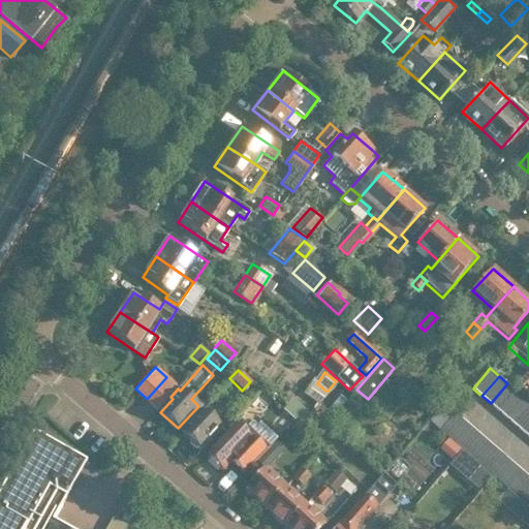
[(166,377),(147,399),(158,409),(169,397),(170,397),(178,389),(166,377)]
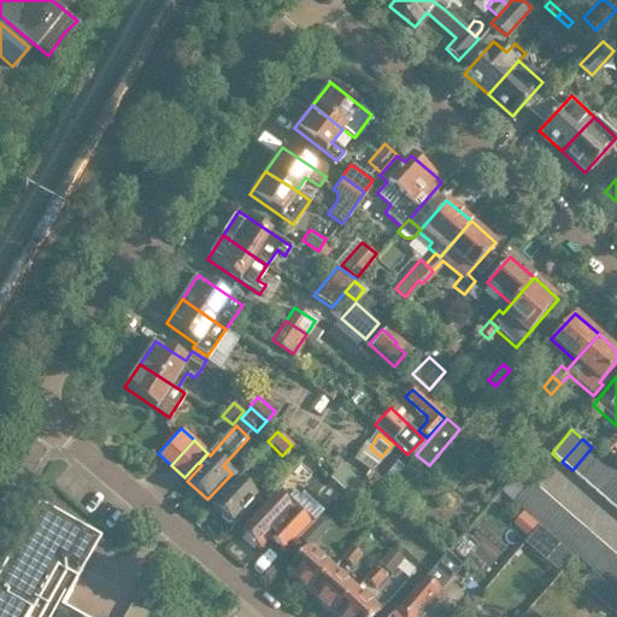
[(491,456),(498,447),(491,440),(482,448),(491,456)]
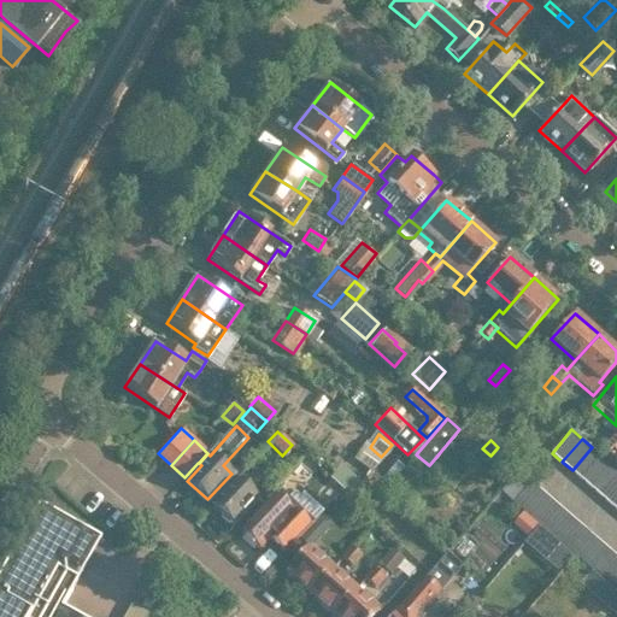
[(592,447),(573,470),(582,480),(603,456),(592,447)]
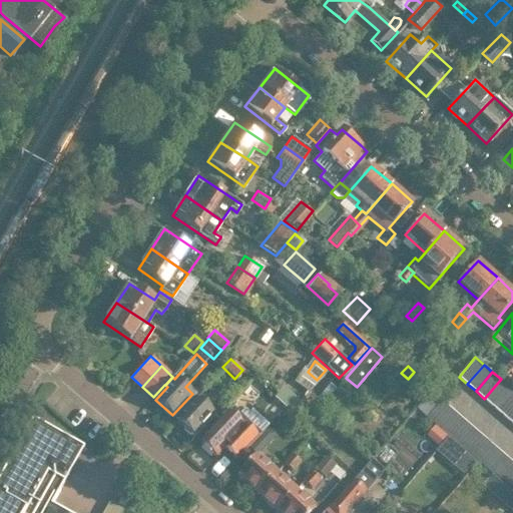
[(501,379),(484,399),(492,406),(509,387),(501,379)]
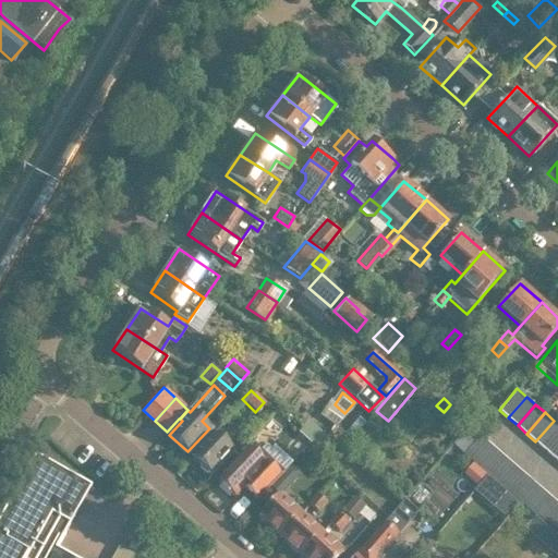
[(226,416),(191,455),(210,473),(232,449),(220,438),(233,424),(226,416)]
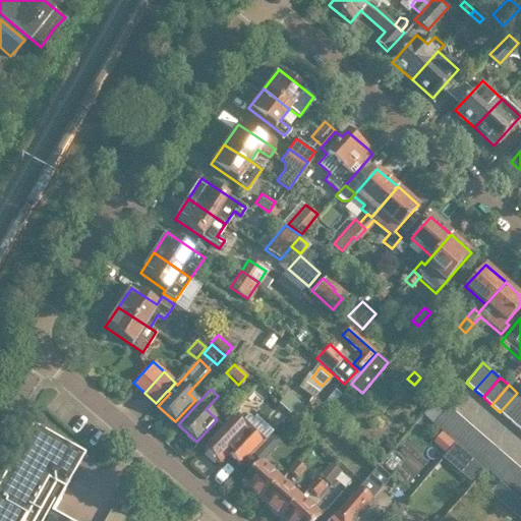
[(520,396),(517,393),(500,412),(509,419),(520,405),(520,396)]
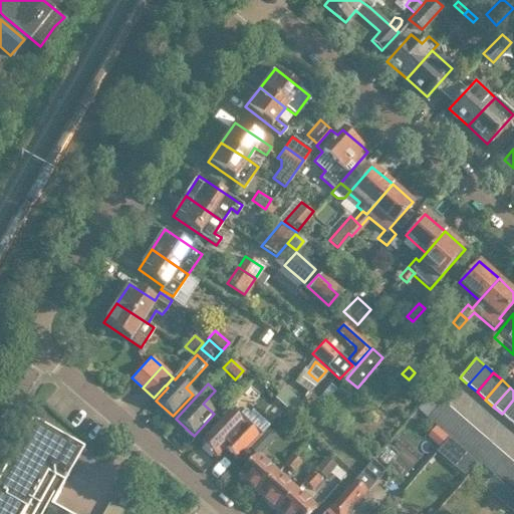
[(431,392),(427,397),(435,404),(439,399),(431,392)]
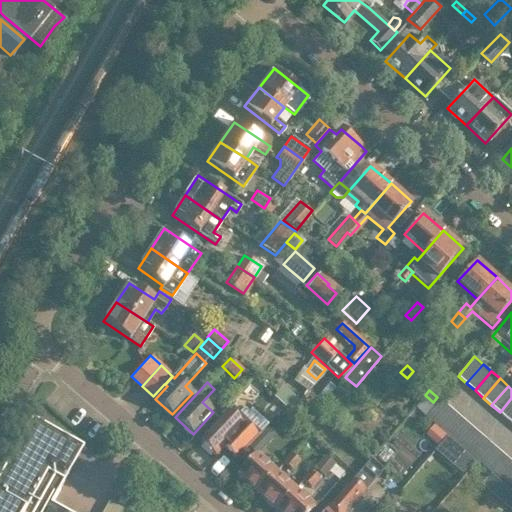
[(433,402),(423,413),(432,421),(446,405),(437,397),(433,402)]
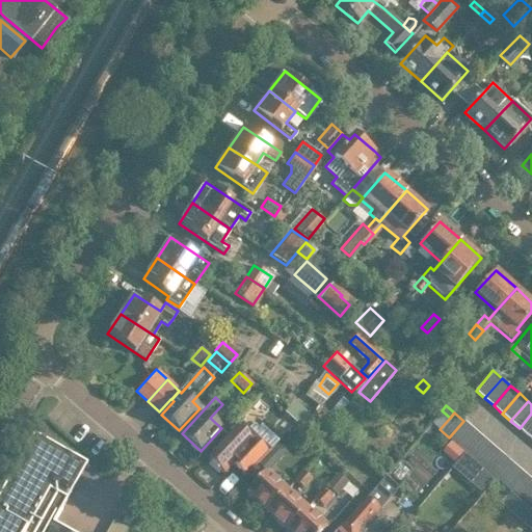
[(531,414),(520,428),(528,436),(531,431),(531,414)]
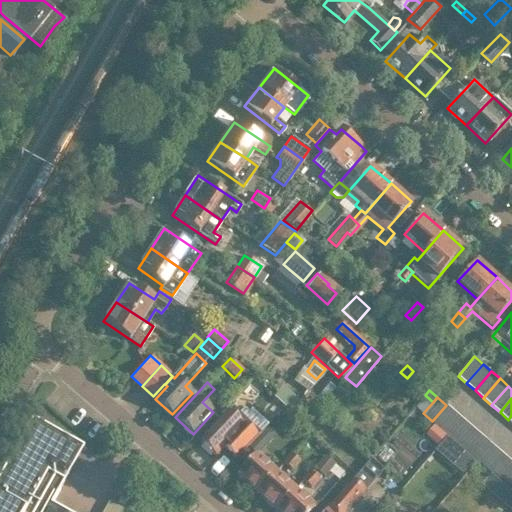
[(446,405),(432,421),(441,429),(455,413),(446,405)]
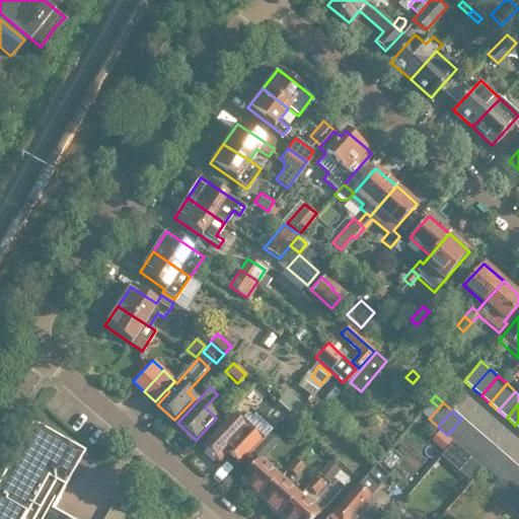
[(217,460),(225,451),(237,463),(249,450),(260,440),(247,429),(246,430),(230,416),(201,446),(217,460)]
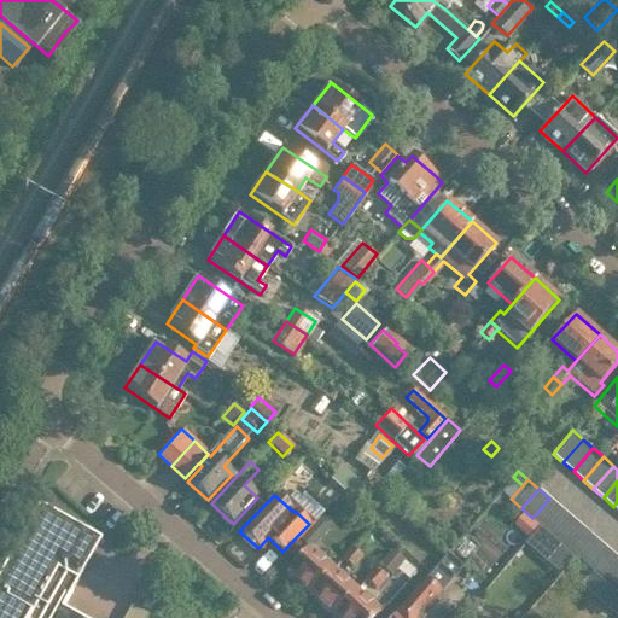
[(559,507),(549,499),(532,518),(542,526),(559,507)]
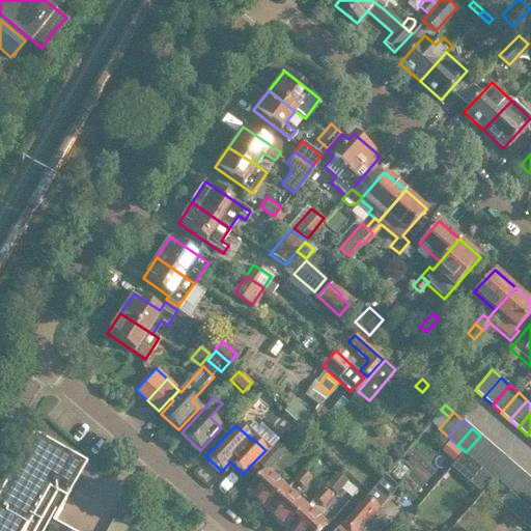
[(0,530),(71,530),(52,520),(84,462),(34,432),(15,468),(0,494),(0,530)]
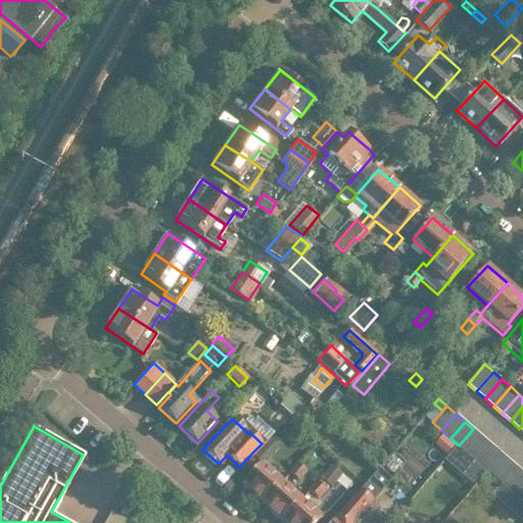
[(473,429),(459,445),(468,454),(482,437),(473,429)]
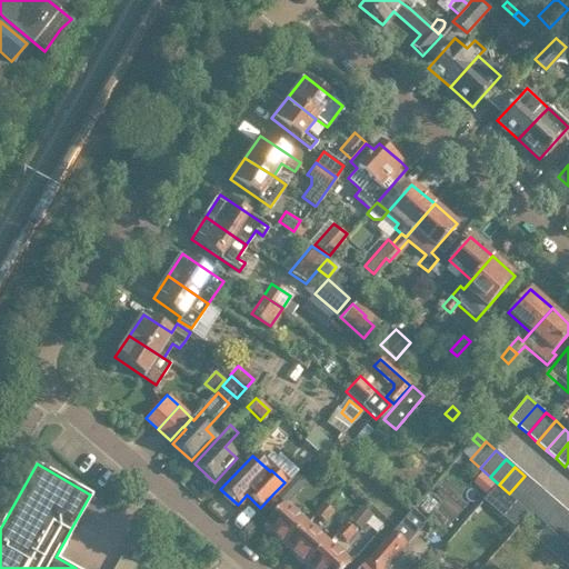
[(525,476),(509,493),(519,502),(535,483),(525,476)]
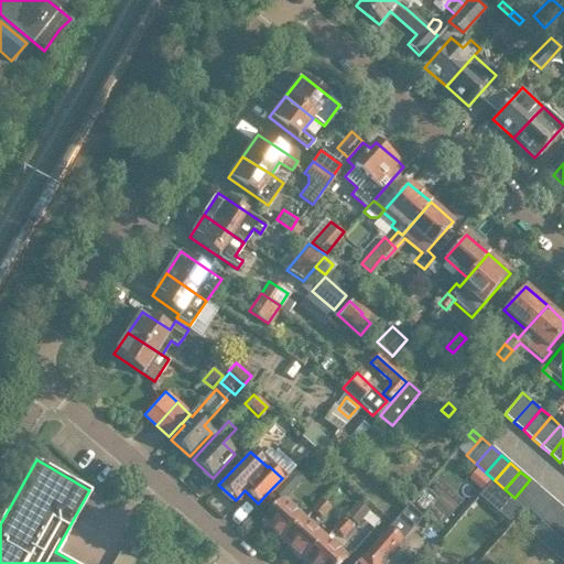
[(283,479),(272,489),(282,499),(292,488),(283,479)]
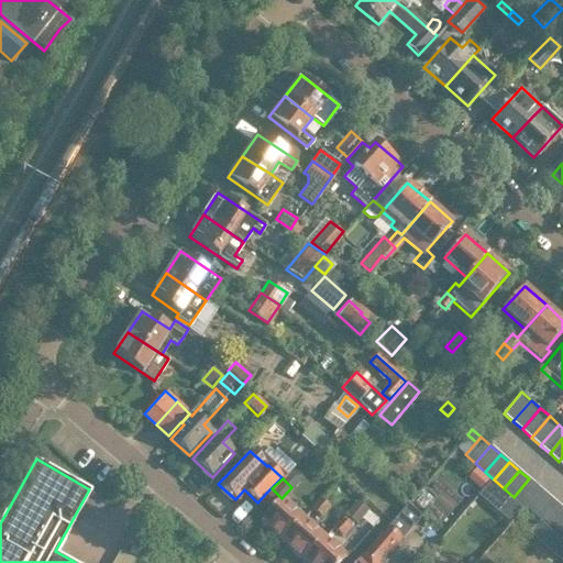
[(529,478),(514,497),(523,505),(539,487),(529,478)]
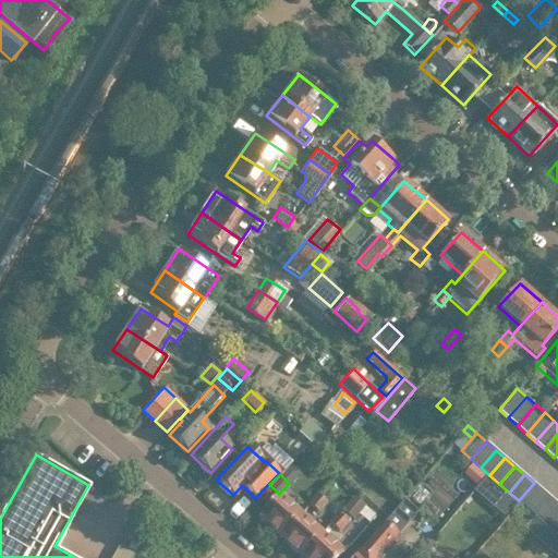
[(534,483),(519,500),(528,509),(543,492),(534,483)]
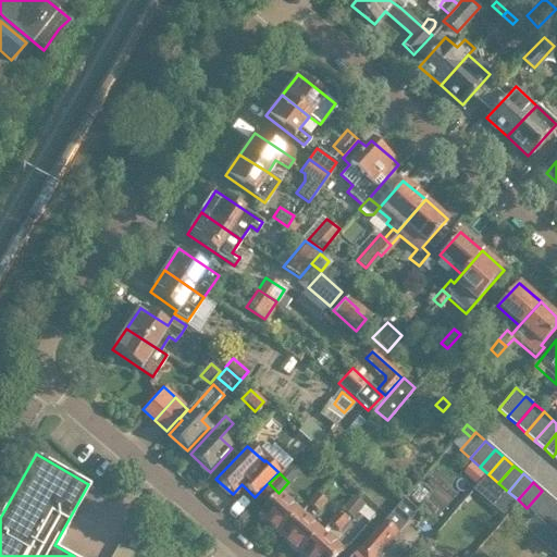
[(542,491),(527,508),(536,516),(552,498),(542,491)]
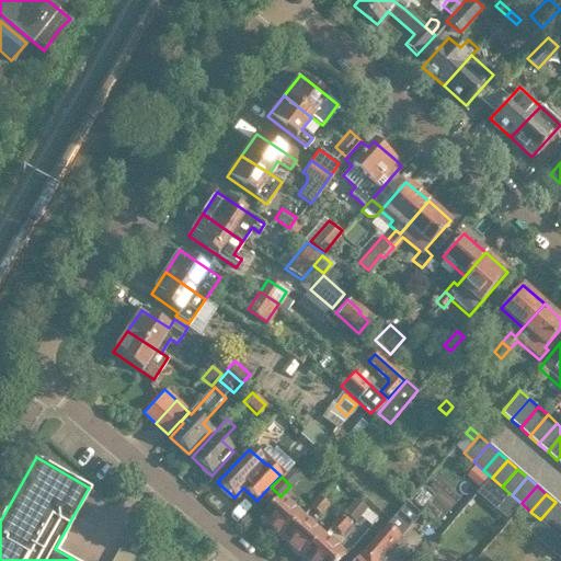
[(507,495),(501,502),(512,511),(517,504),(507,495)]
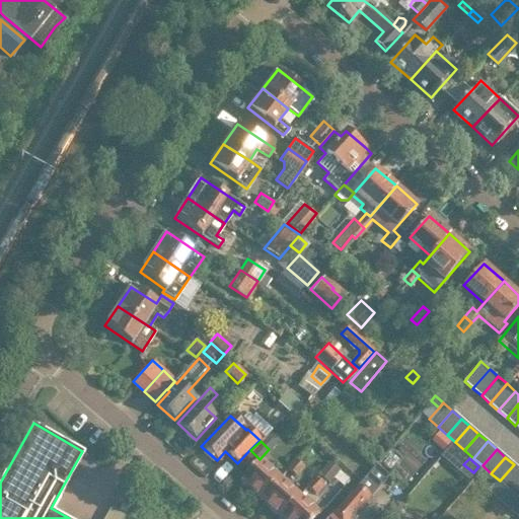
[(239,480),(258,499),(279,476),(258,459),(239,480)]
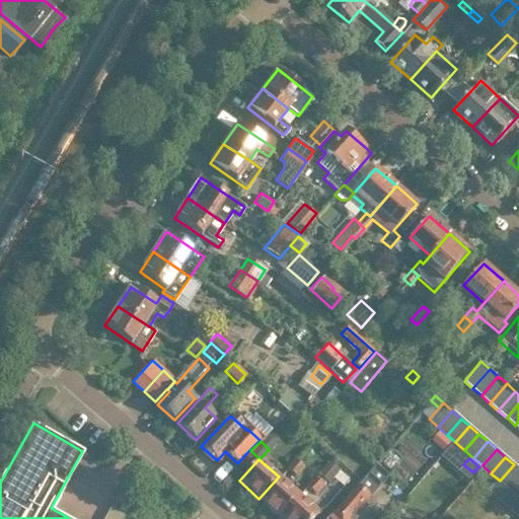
[(294,459),(286,468),(295,476),(303,467),(294,459)]
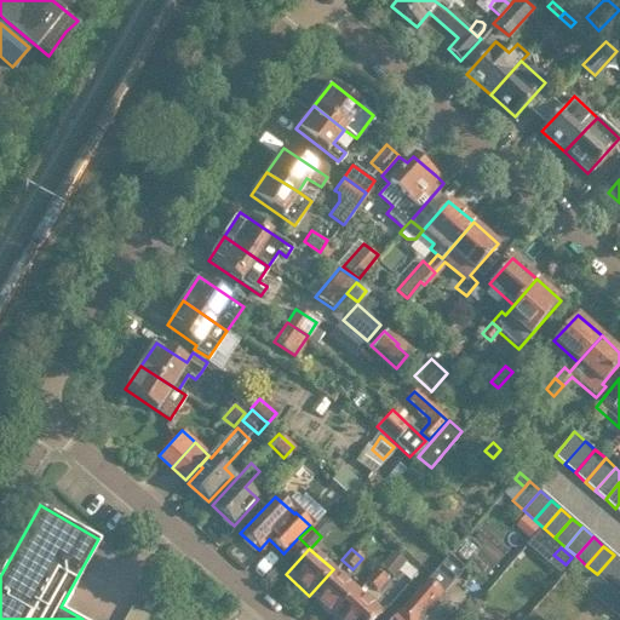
[(392,551),(375,569),(385,578),(386,579),(402,561),(392,551)]
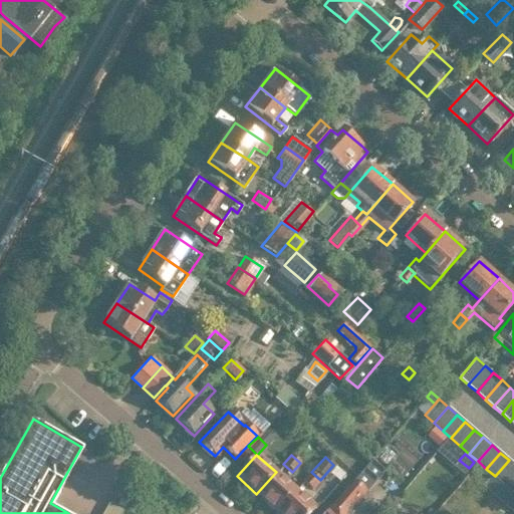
[(513,472),(513,464),(509,460),(495,476),(503,484),(513,472)]
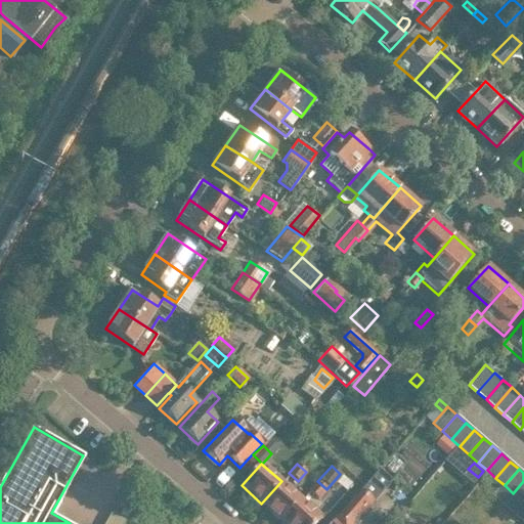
[(351,523),(372,501),(369,499),(387,478),(378,470),(331,523),(351,523)]
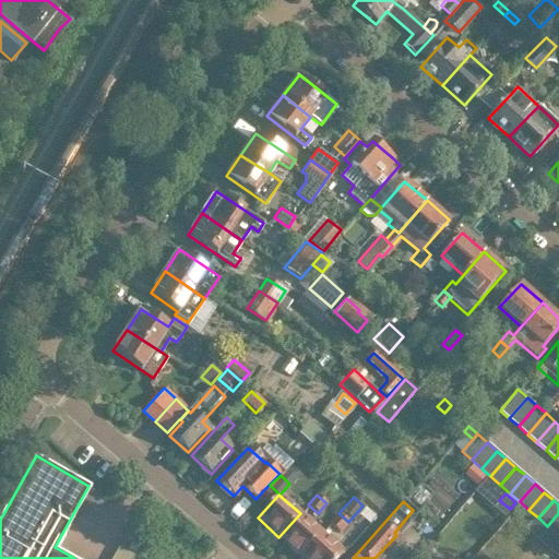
[(300,513),(278,537),(299,556),(321,532),(300,513)]
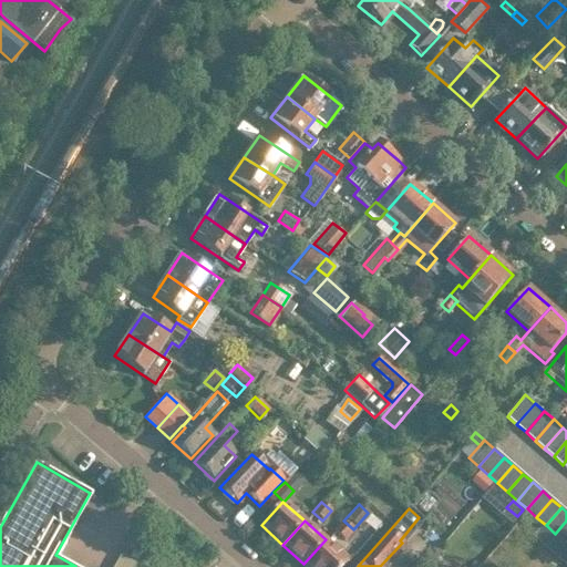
[(334,531),(344,539),(353,529),(343,521),(334,531)]
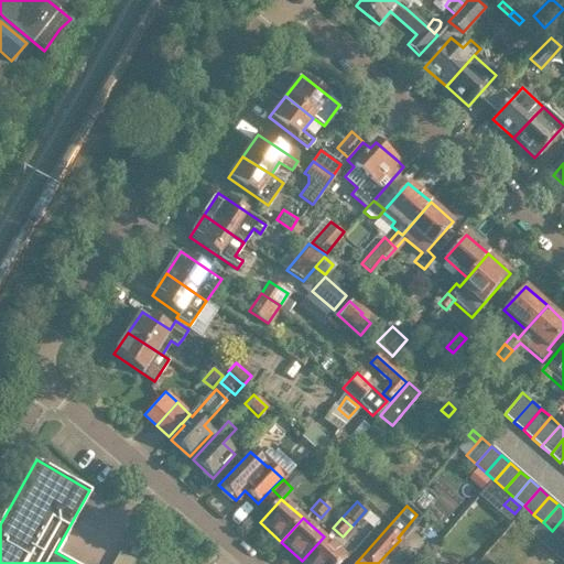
[(563,537),(563,518),(552,531),(562,540),(563,537)]
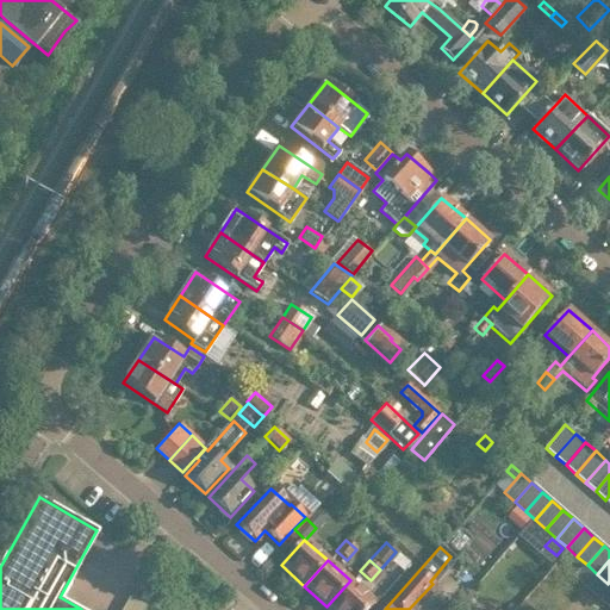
[(350,580),(327,607),(330,609),(365,609),(373,602),(350,580)]
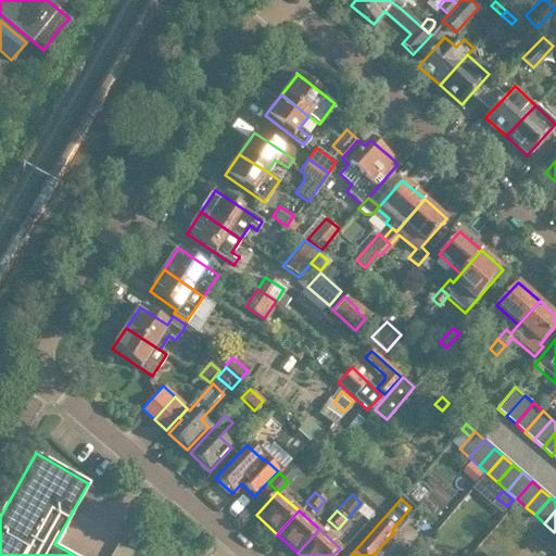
[(555,546),(555,535),(553,532),(546,539),(555,546)]
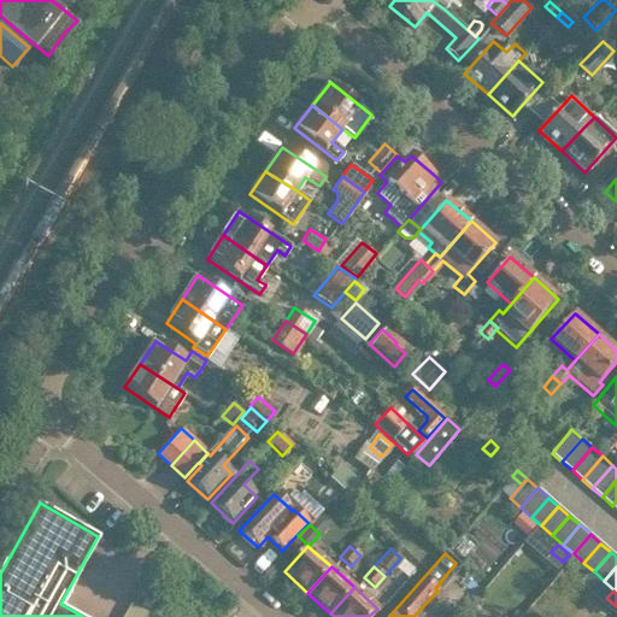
[(122,616),(145,616),(148,611),(147,611),(130,601),(122,616)]
